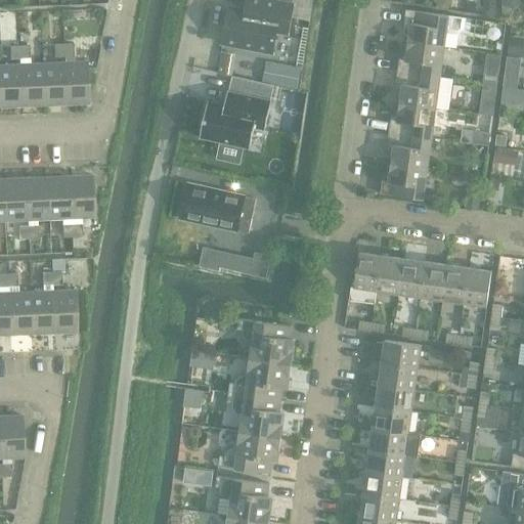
[(229,8),(223,42),(273,52),(277,31),(289,33),(291,17),(308,22),(310,0),(274,0),(274,2),(264,0),(248,0),(246,11),(229,8)]
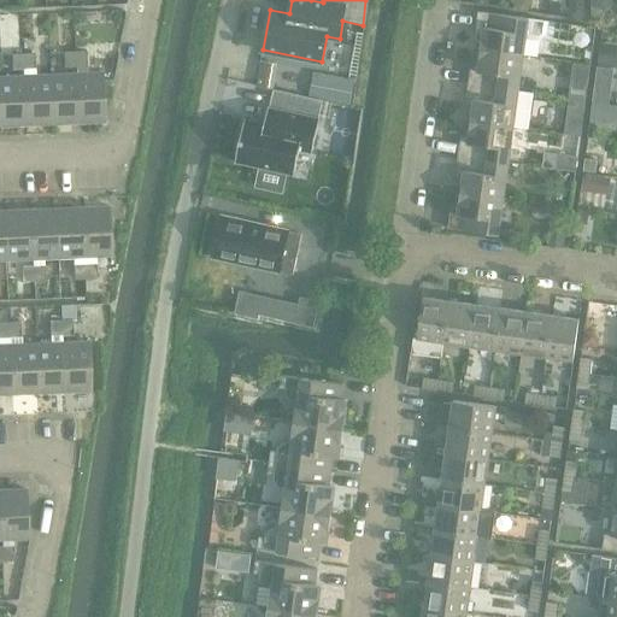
[(517,0),(515,6),(528,12),(533,0),(517,0)]
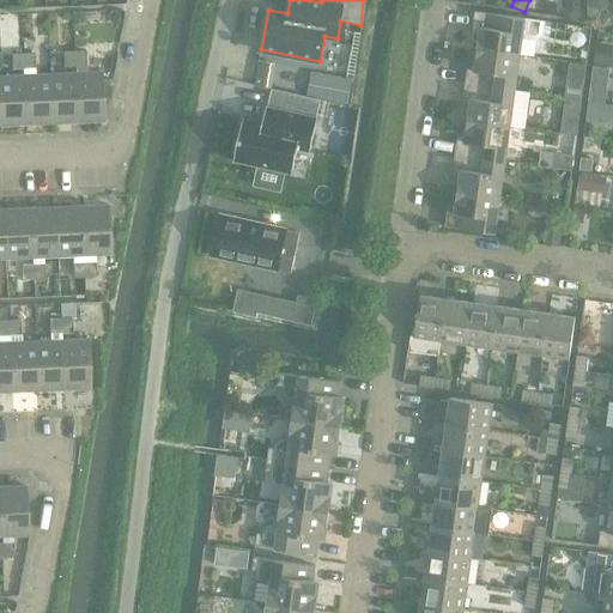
[(569,0),(566,2),(568,18),(582,17),(581,0),(569,0)]
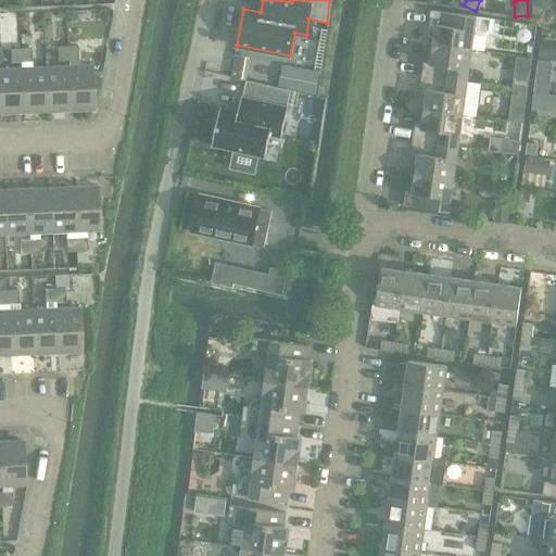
[(555,4),(554,3),(544,12),(552,21),(555,15),(555,4)]
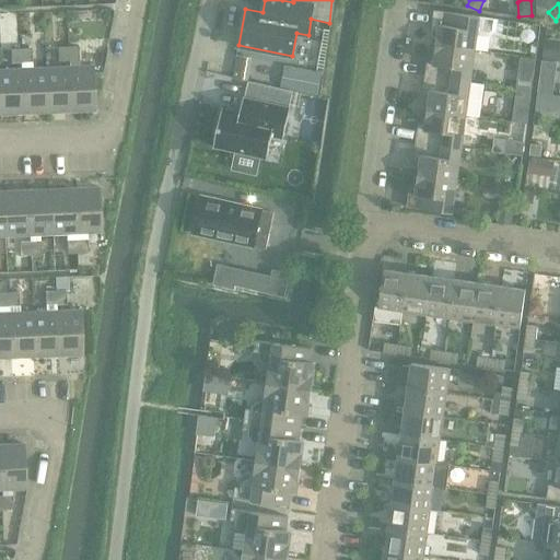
[(440,27),(438,45),(476,50),(478,35),(491,36),(497,33),(498,20),(435,11),(433,26),(440,27)]
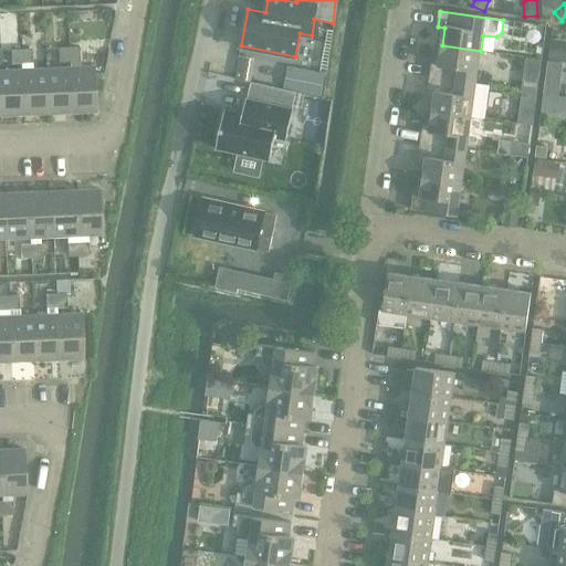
[(432,64),(430,77),(477,84),(481,51),(442,45),(439,64),(432,64)]
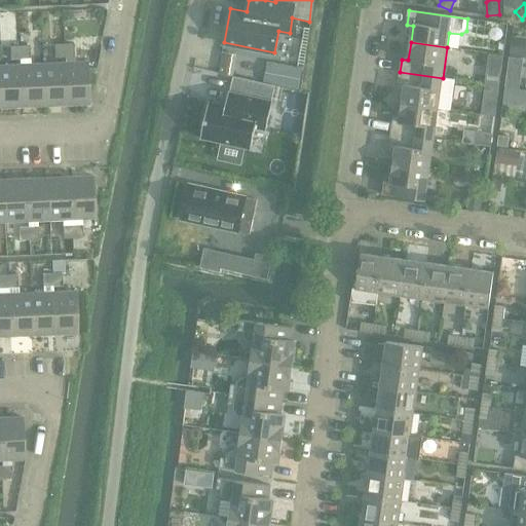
[(74,44),(65,45),(66,58),(73,58),(75,54),(74,44)]
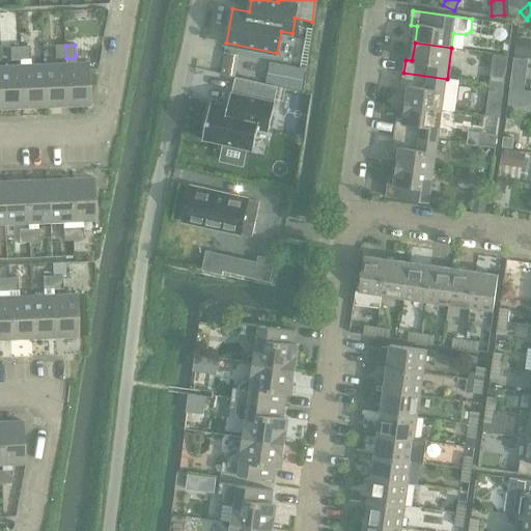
[(66,58),(65,46),(56,46),(57,56),(59,58),(66,58)]
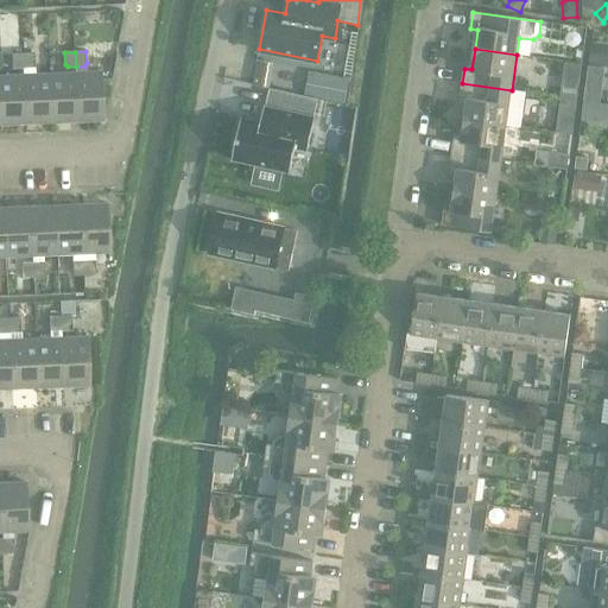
[(24,69),(24,54),(13,55),(13,67),(17,69),(24,69)]
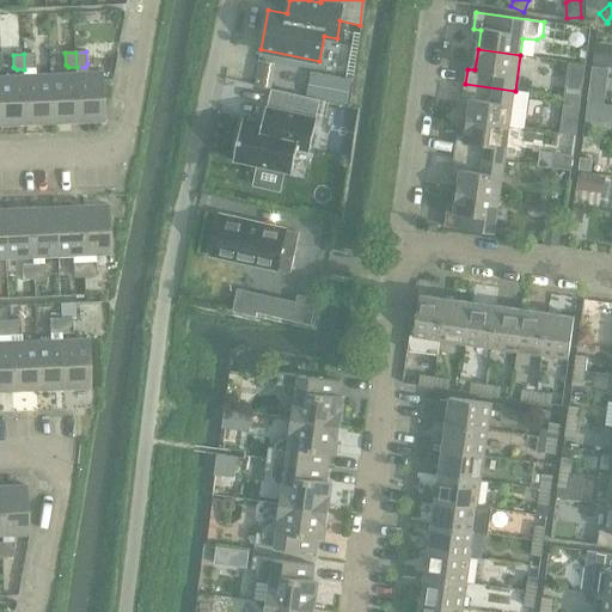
[(35,54),(24,54),(24,69),(32,68),(35,66),(35,54)]
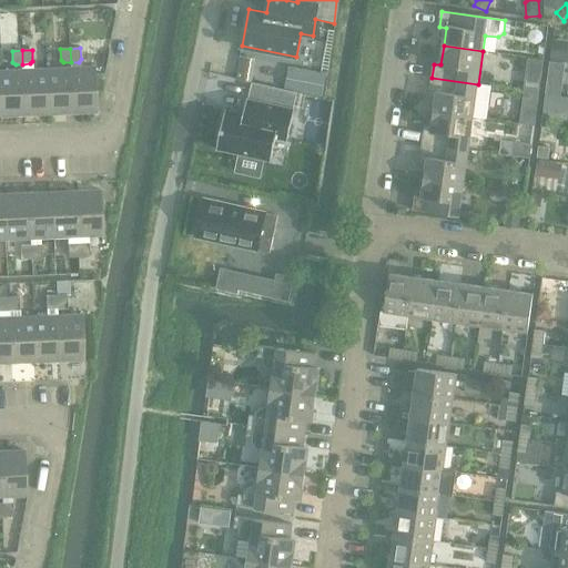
[(95,68),(71,69),(73,114),(98,113),(95,68)]
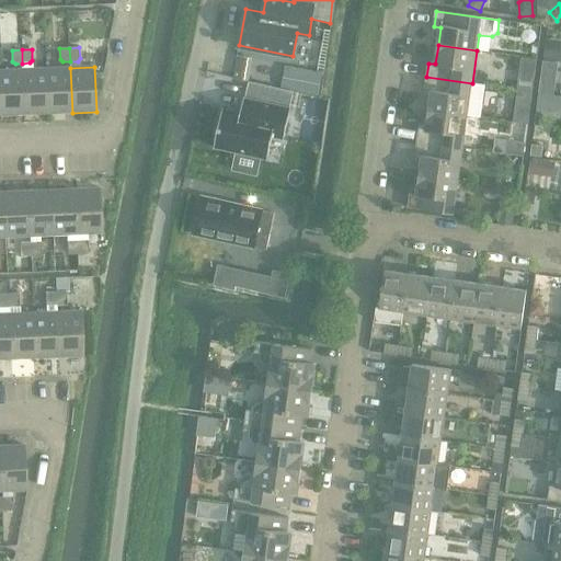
[(286,67),(282,89),(319,96),(323,75),(286,67)]
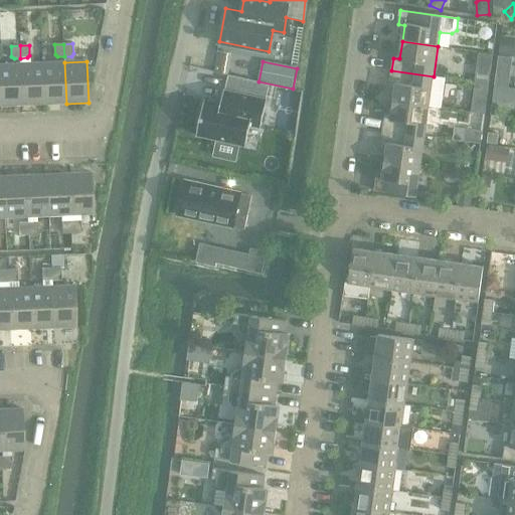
[(64,62),(42,63),(44,104),(66,104),(64,62)]
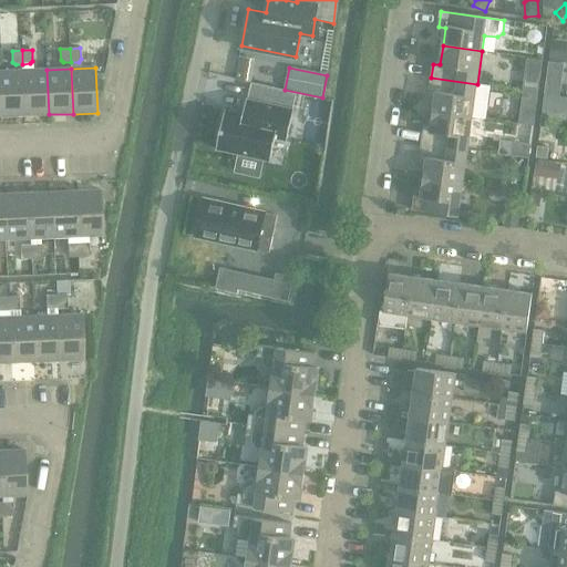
[(47,70),(23,71),(24,115),(49,114),(47,70)]
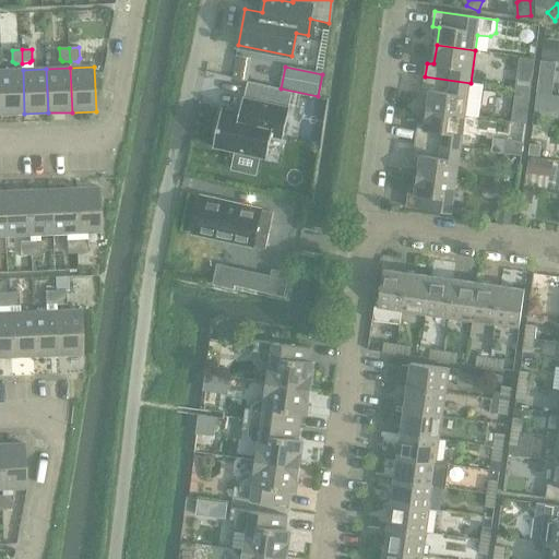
[(23,70),(0,70),(0,88),(1,115),(24,114),(23,70)]
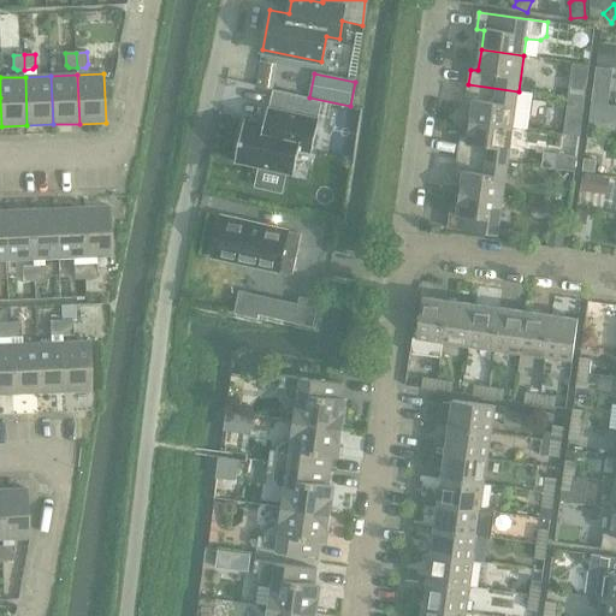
[(519,92),(468,84),(467,100),(474,101),(471,122),(514,128),(528,130),(533,94),(519,92)]
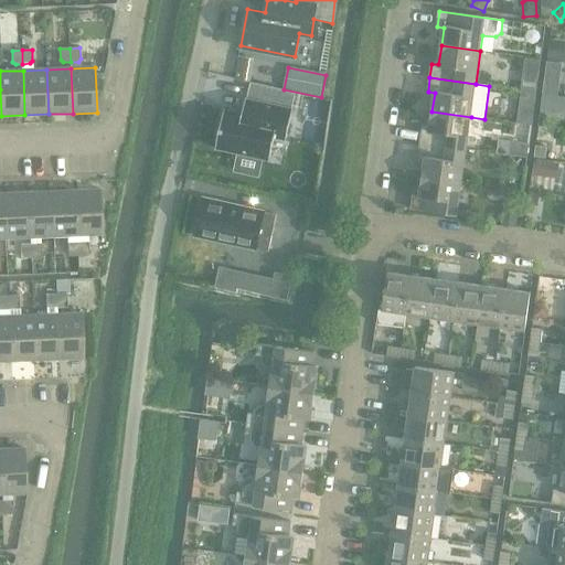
[(545,78),(543,94),(560,96),(562,81),(545,78)]
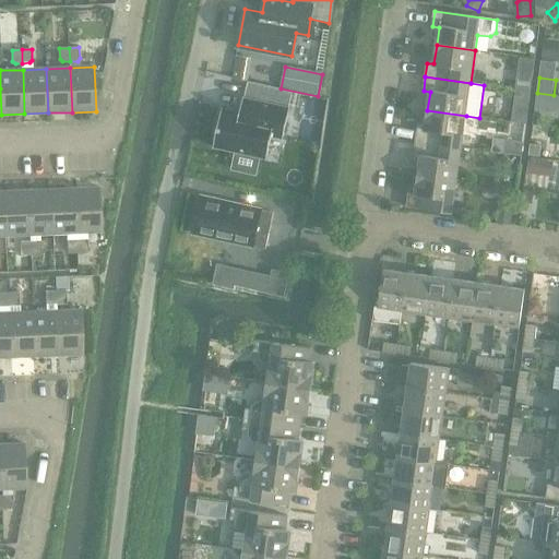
[(518,79),(516,90),(531,92),(533,81),(518,79)]
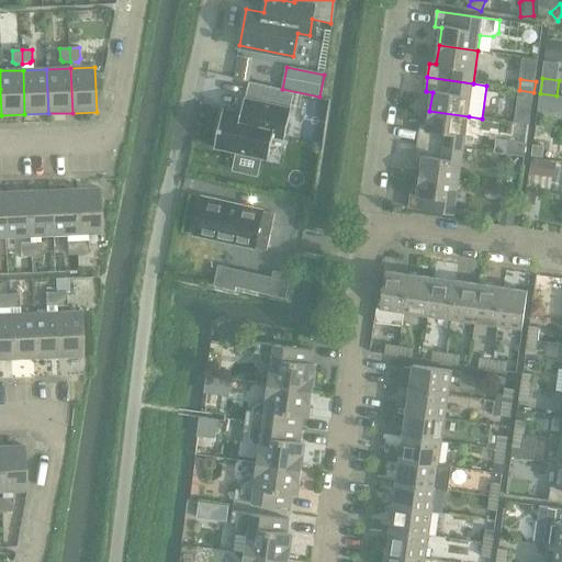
[(223,110),(215,147),(269,158),(273,136),(285,138),(292,110),(295,92),(251,83),(247,101),(245,100),(242,114),(223,110)]
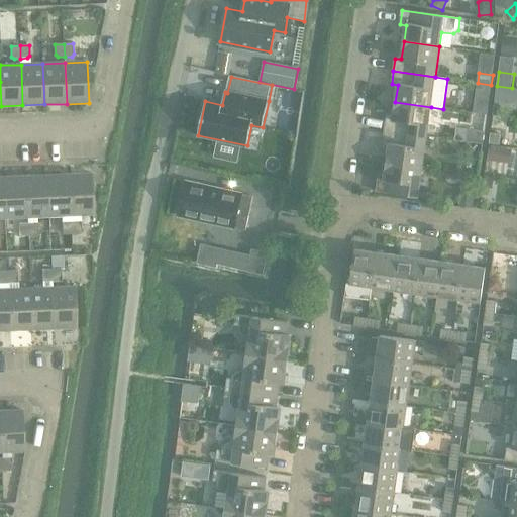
[(497,86),(495,100),(511,102),(513,88),(512,88),(497,86)]
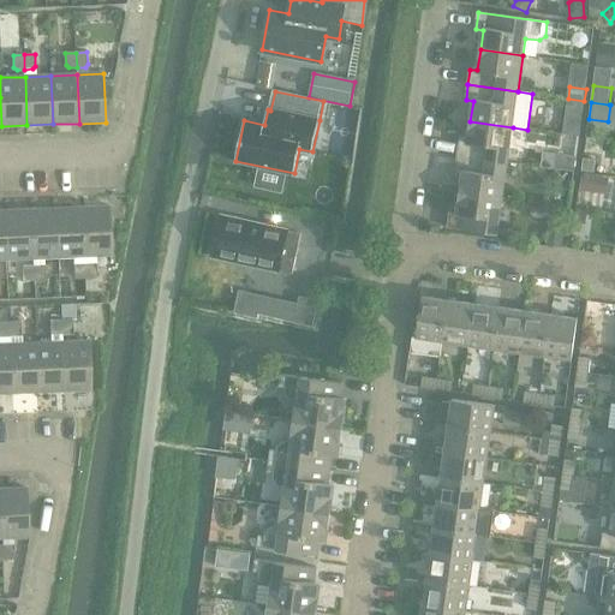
[(566,120),(563,135),(579,137),(581,123),(566,120)]
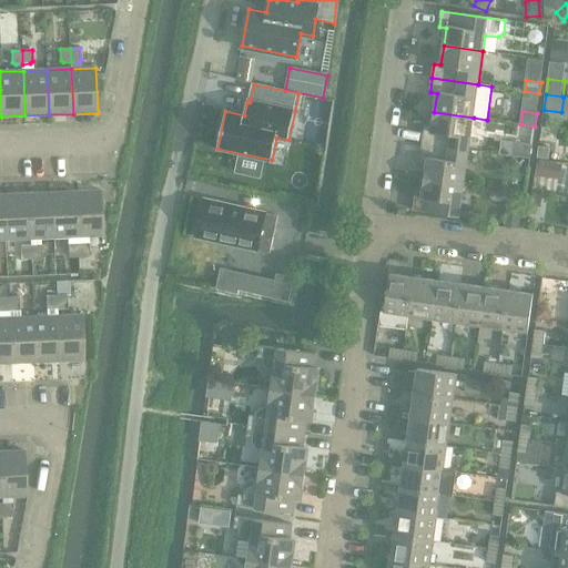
[(425,130),(423,144),(469,151),(474,118),(434,112),(432,131),(425,130)]
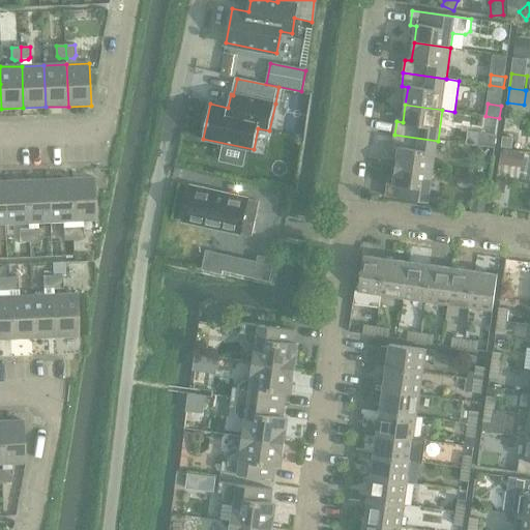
[(480,133),(478,146),(495,148),(497,135),(480,133)]
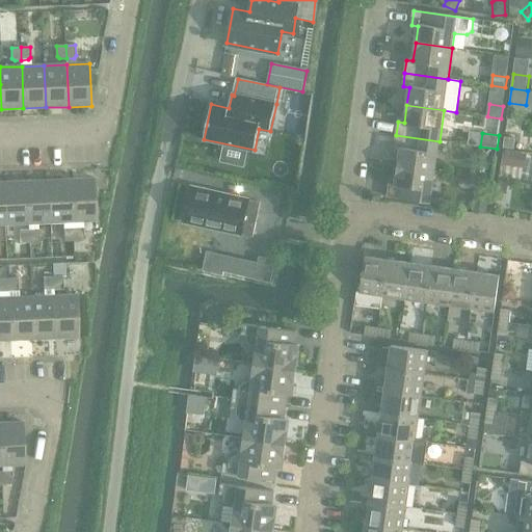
[(440,141),(396,135),(394,149),(400,149),(398,166),(435,171),(440,141)]
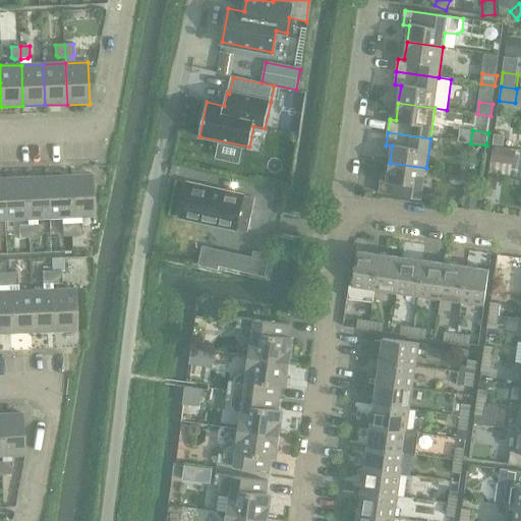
[(495,134),(494,145),(504,146),(505,135),(495,134)]
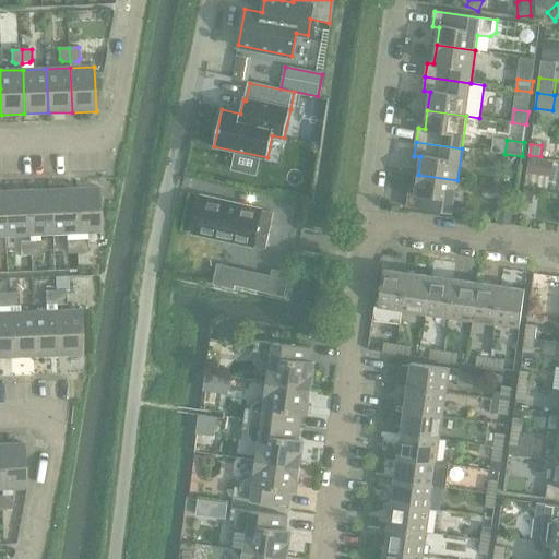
[(506,155),(499,162),(509,170),(514,164),(506,155)]
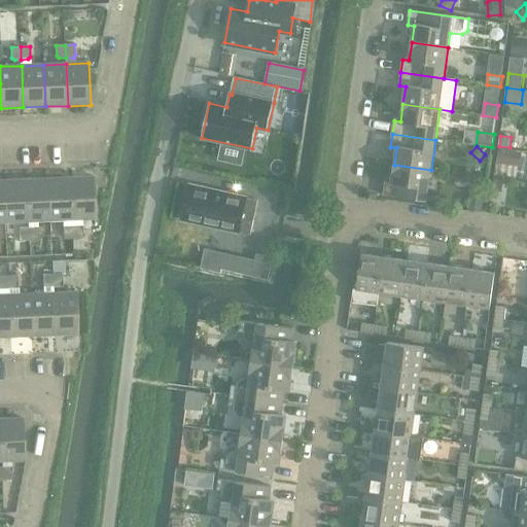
[(499,150),(498,163),(508,164),(511,152),(499,150)]
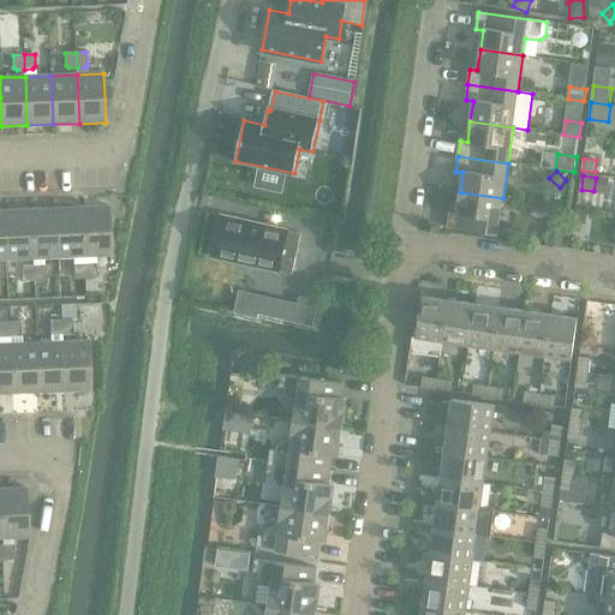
[(503,198),(460,192),(458,213),(451,212),(448,228),(497,236),(503,198)]
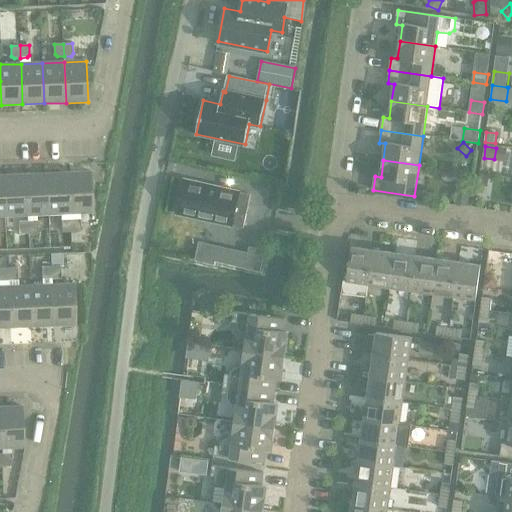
[(92,172),(69,173),(71,214),(93,213),(92,172)]
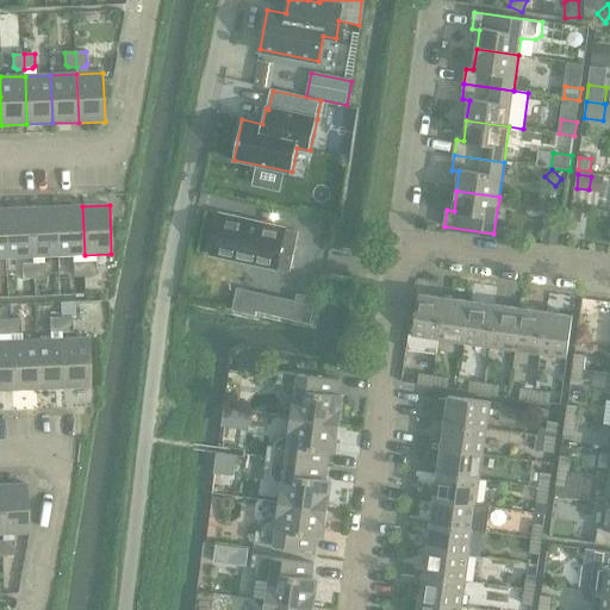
[(82,206),(57,207),(58,256),(85,255),(82,206)]
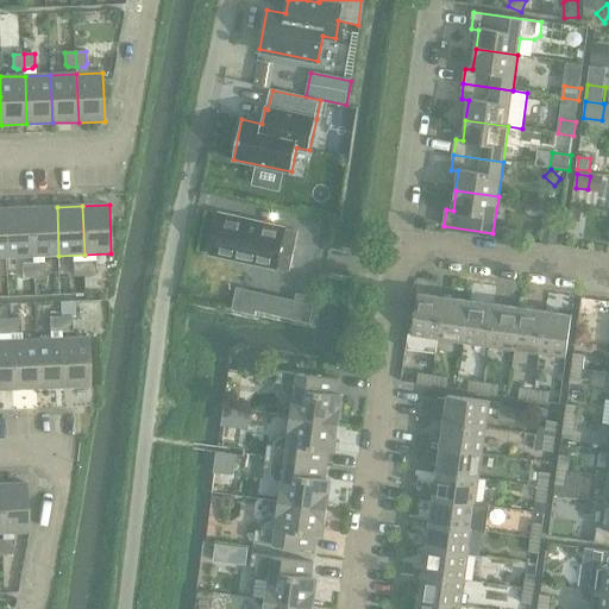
[(57,207),(31,208),(33,257),(58,256),(57,207)]
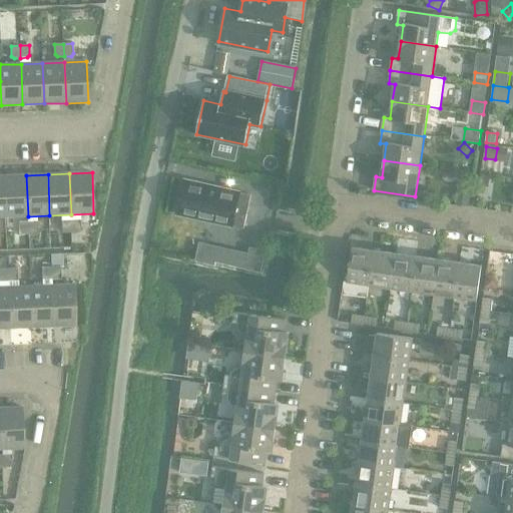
[(480,185),(480,186),(489,187),(491,175),(481,174),(480,185)]
